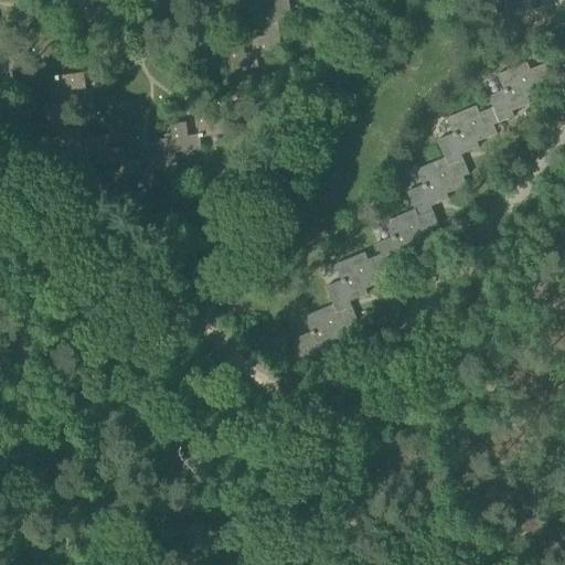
[(262,10),(264,25),(279,24),(292,22),(289,0),(274,0),(276,8),(262,10)]
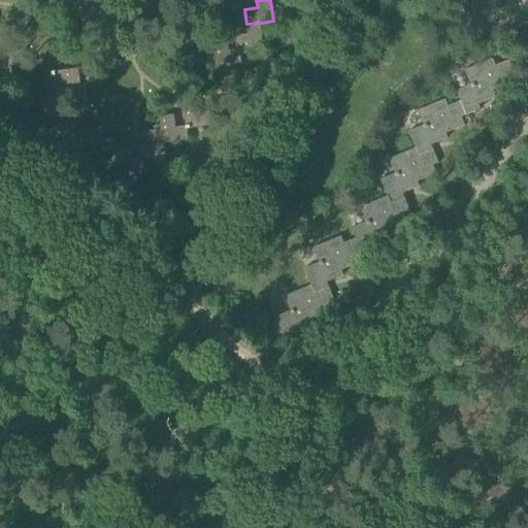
[(235,36),(237,51),(240,51),(241,55),(248,54),(248,50),(264,47),(261,23),(246,24),(249,34),(235,36)]
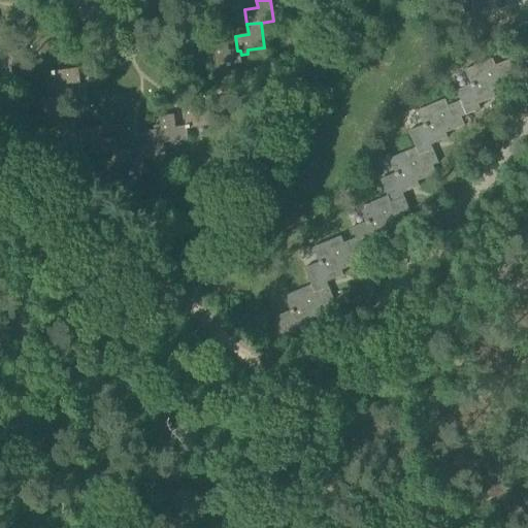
[(0,29),(0,43),(11,42),(9,28),(0,29)]
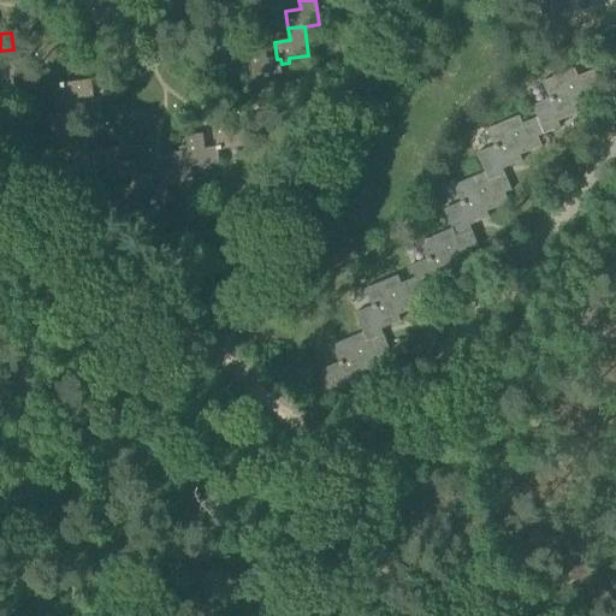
[(266,47),(249,49),(250,65),(253,81),(270,78),(270,76),(283,73),(282,64),(280,59),(277,59),(268,59),(266,47)]
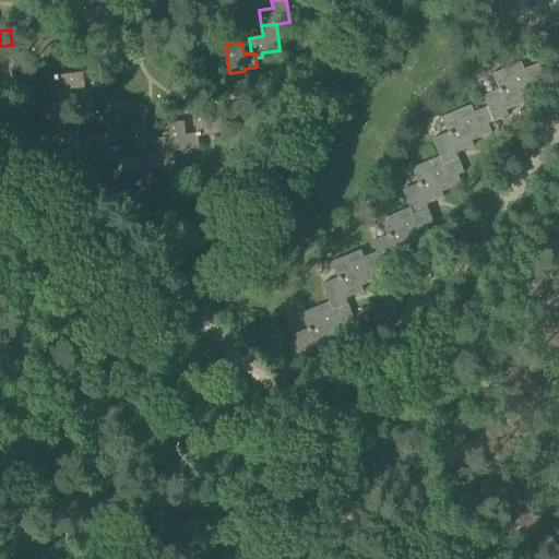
[(0,83),(0,85),(15,83),(13,71),(27,70),(25,54),(0,57),(0,83)]
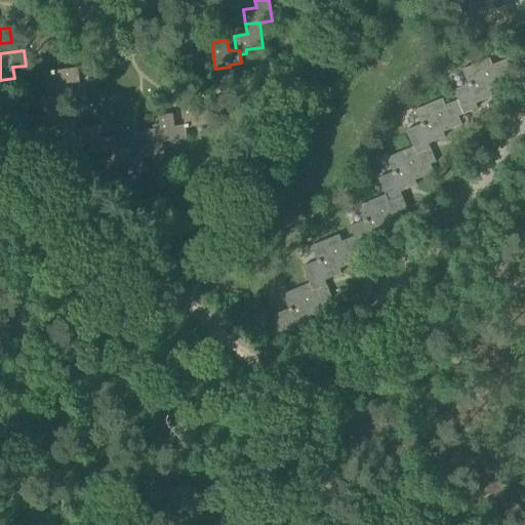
[(458,101),(465,115),(479,109),(477,105),(493,97),(491,92),(510,85),(507,76),(513,74),(507,59),(493,65),(490,58),(463,71),(469,85),(454,91),(458,101)]
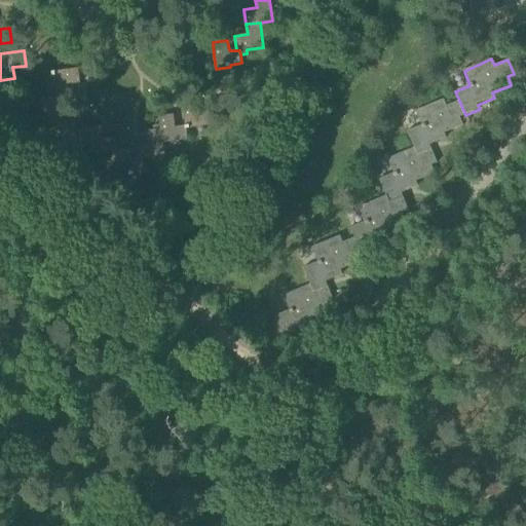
[(55,97),(70,95),(68,84),(81,83),(79,68),(52,72),(55,97)]
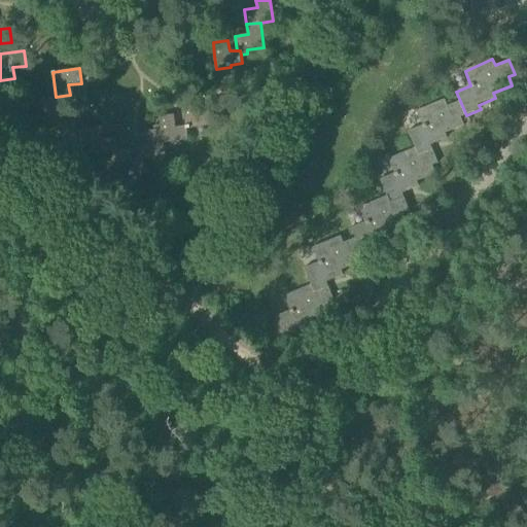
[(56,97),(43,99),(45,113),(47,113),(48,124),(58,123),(62,123),(62,121),(62,119),(61,111),(72,109),(70,95),(56,97)]
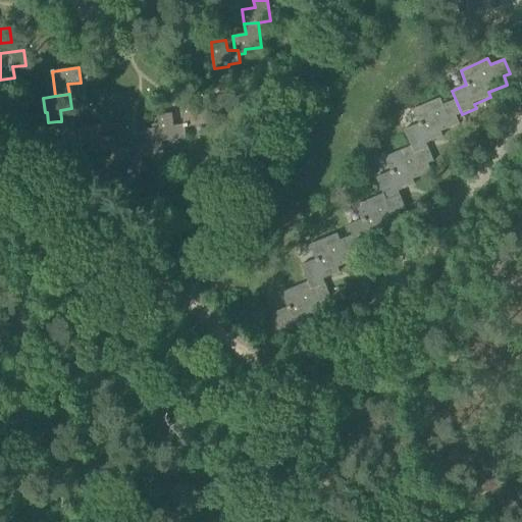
[(185,124),(185,127),(186,127),(210,124),(208,110),(197,112),(196,99),(180,101),(185,124)]
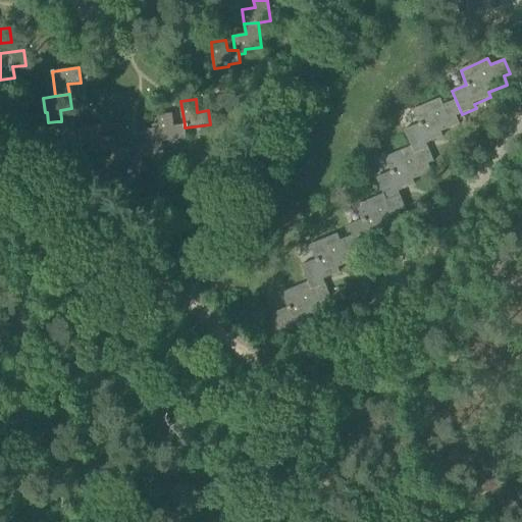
[(415,154),(429,148),(427,144),(444,137),(441,132),(460,124),(457,116),(462,114),(456,100),(444,105),(441,99),(413,110),(419,124),(405,131),(412,147),(415,154)]
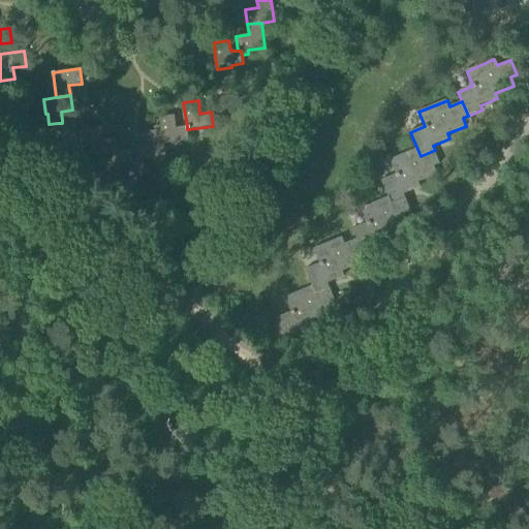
[(175,115),(160,117),(161,126),(161,125),(164,144),(189,141),(188,129),(187,129),(187,126),(177,128),(175,115)]
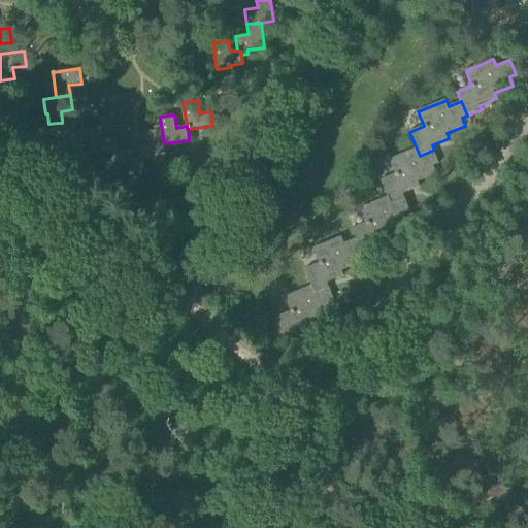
[(62,123),(58,123),(59,130),(63,129),(65,146),(90,142),(88,129),(77,130),(76,118),(62,120),(62,122),(62,123)]
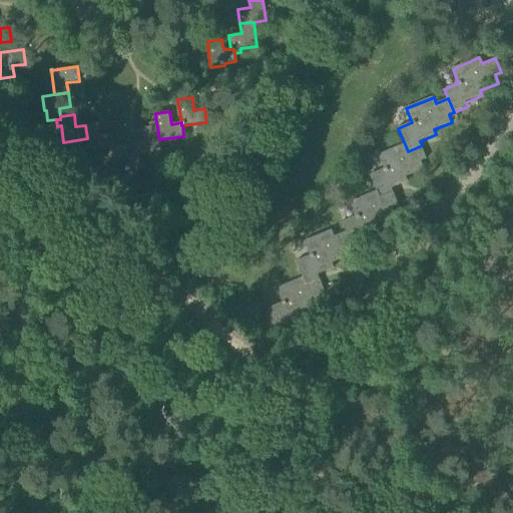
[(134,141),(136,154),(138,154),(139,154),(161,151),(159,139),(156,121),(156,122),(150,123),(150,126),(143,127),(145,140),(134,141)]
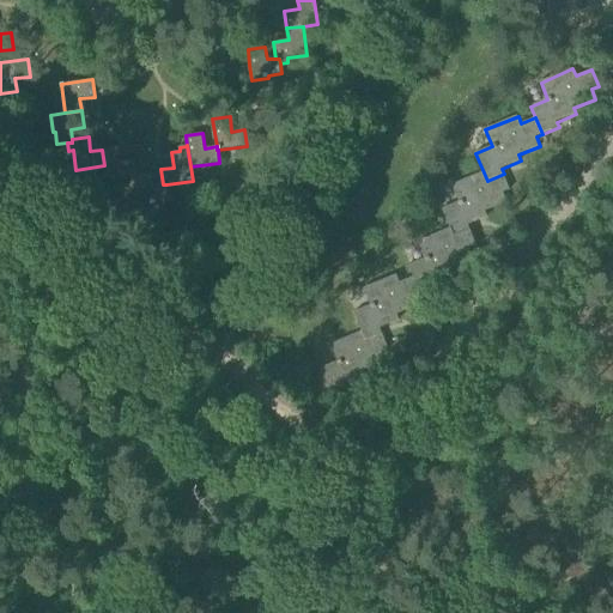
[(119,147),(102,150),(104,165),(107,181),(135,176),(135,175),(134,161),(121,162),(119,147)]
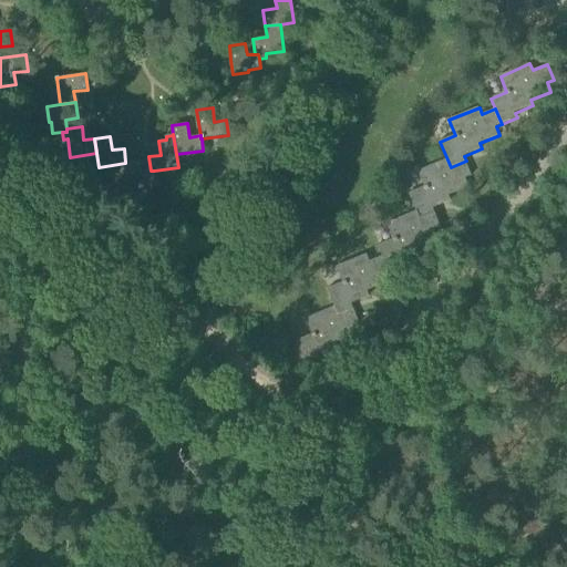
[(156,185),(154,171),(153,171),(151,171),(142,172),(141,160),(125,162),(125,163),(129,191),(144,188),(144,186),(156,185)]
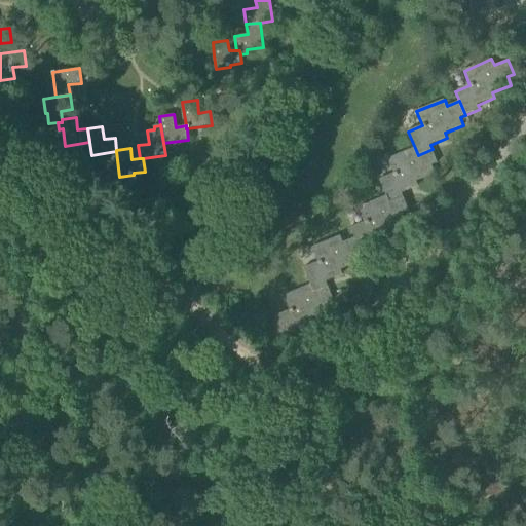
[(390,203),(404,197),(402,193),(418,186),(417,181),(436,174),(431,165),(438,162),(433,149),(418,155),(415,148),(388,159),(395,174),(379,180),(386,196),(387,195),(390,203)]
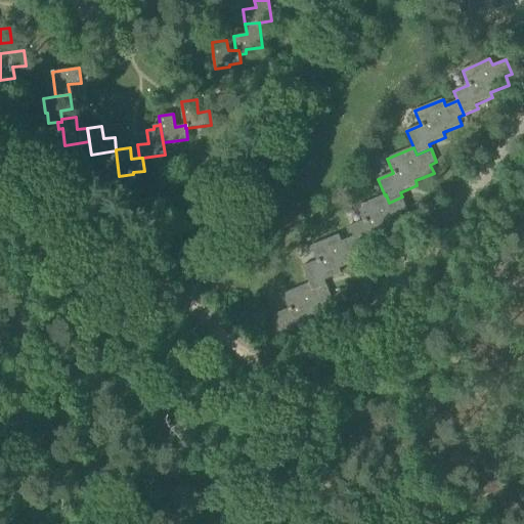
[(407,210),(402,197),(389,203),(386,194),(385,195),(358,206),(364,221),(350,226),(354,236),(360,251),(374,245),(372,241),(389,233),(387,228),(405,221),(402,213),(407,210)]
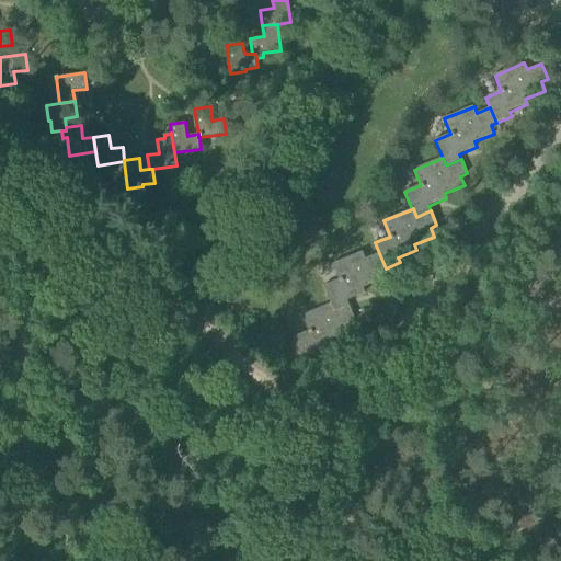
[(324,286),(331,304),(335,311),(350,305),(347,300),(366,293),(364,287),(384,279),(380,271),(386,268),(379,253),(366,259),(363,252),(333,264),(340,279),(324,286)]
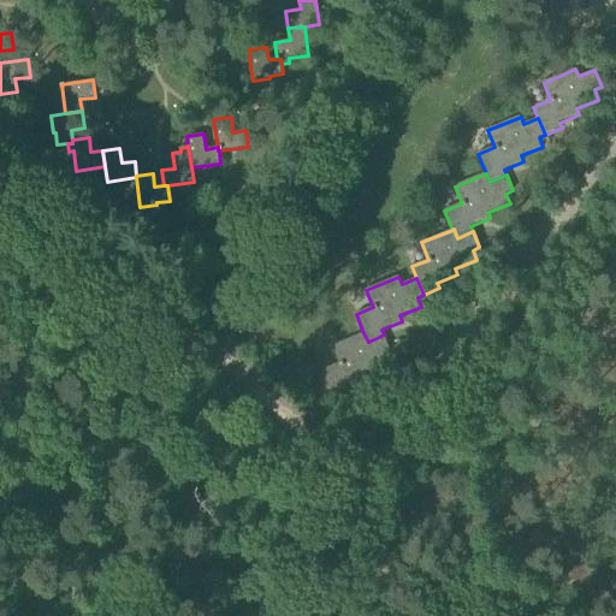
[(368,342),(363,333),(333,345),(339,363),(323,369),(335,398),(351,392),(349,386),(368,378),(366,372),(388,363),(384,354),(391,350),(384,335),(368,342)]
